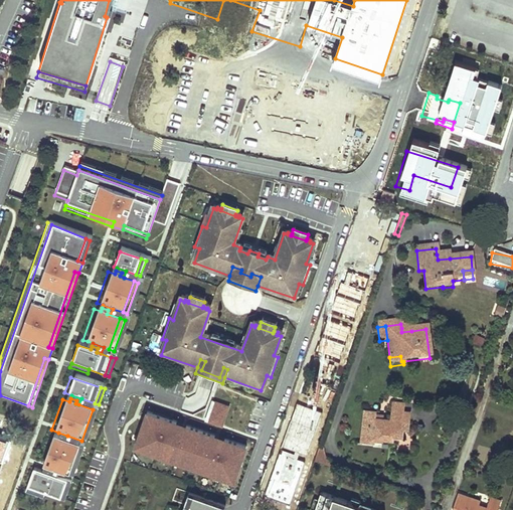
[(221,431),(228,408),(212,403),(205,426),(221,431)]
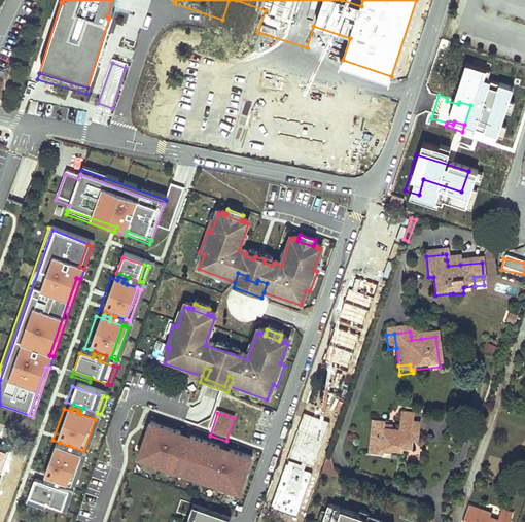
[(399,425),(412,426),(413,418),(400,417),(399,425)]
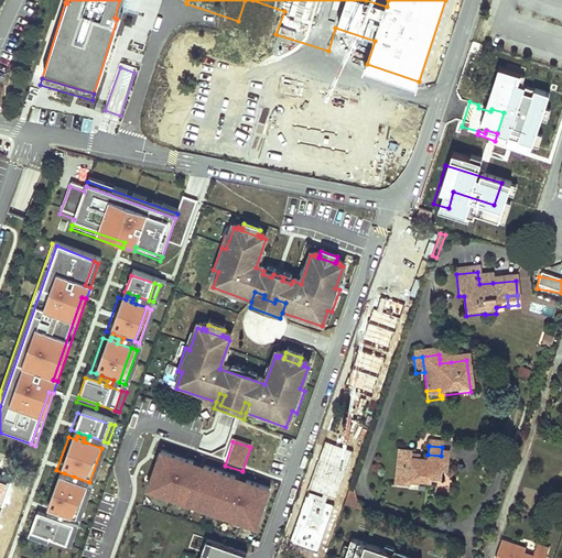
[(106,450),(101,448),(89,482),(94,483),(106,450)]
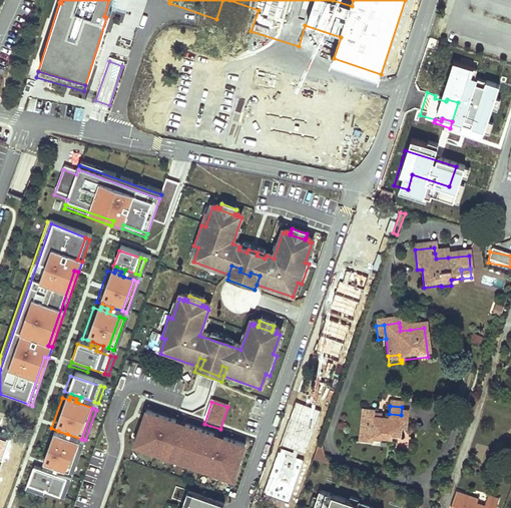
[(145,414),(142,423),(171,434),(174,425),(145,414)]
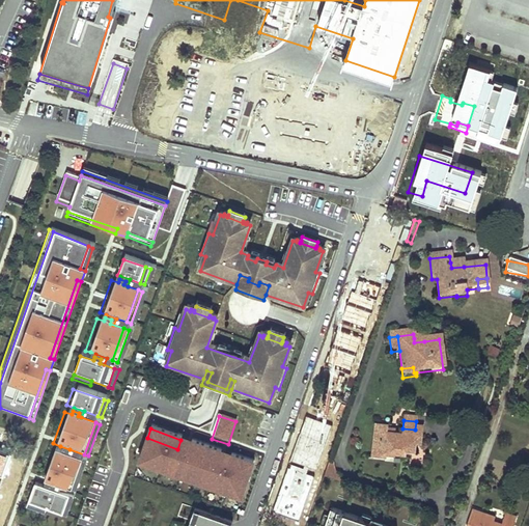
[(385,430),(373,428),(371,460),(384,461),(385,454),(392,454),(391,459),(404,460),(405,454),(413,455),(414,447),(419,447),(420,431),(415,430),(402,428),(401,438),(393,437),(385,437),(385,432),(385,430)]
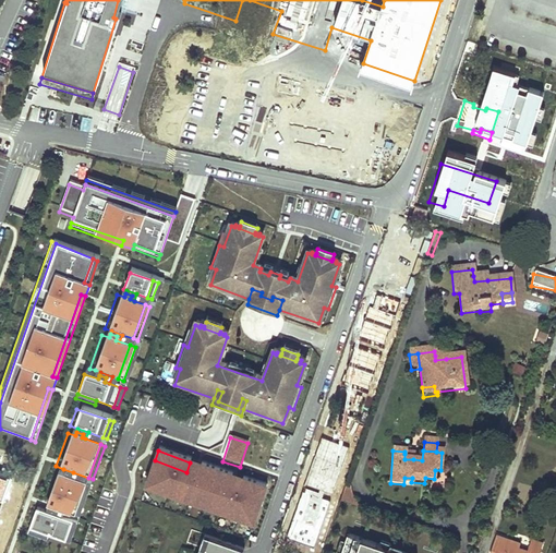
[(186,472),(155,460),(146,483),(180,495),(178,501),(188,504),(190,499),(219,508),(217,514),(227,517),(229,512),(254,521),(265,489),(242,480),(237,494),(226,491),(231,477),(201,466),(196,476),(186,472)]
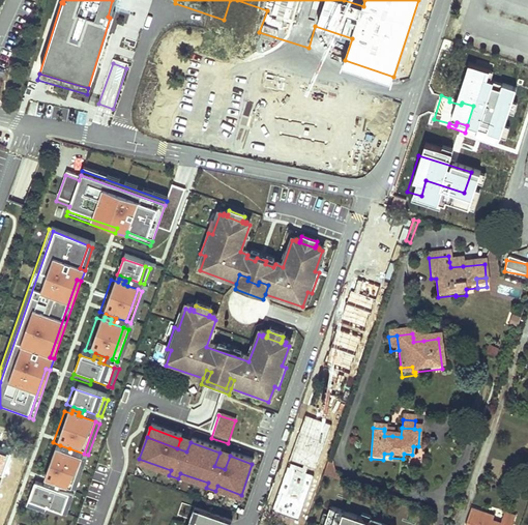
[(0,478),(11,447),(0,442),(0,478)]
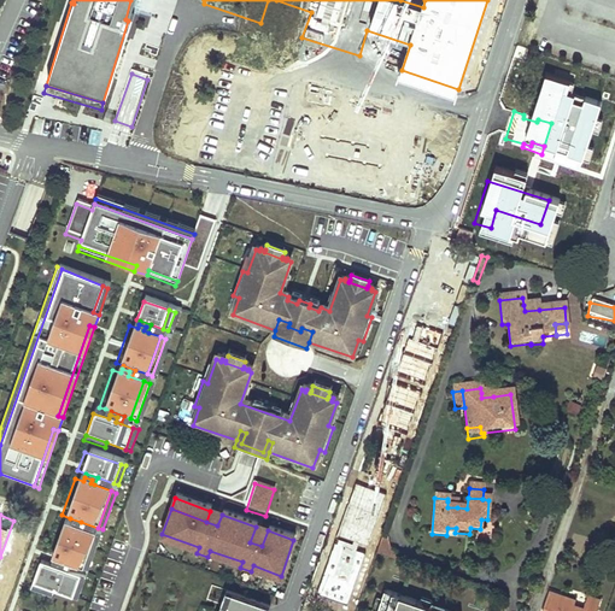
[(81,522),(70,518),(69,522),(76,524),(75,528),(78,529),(81,522)]
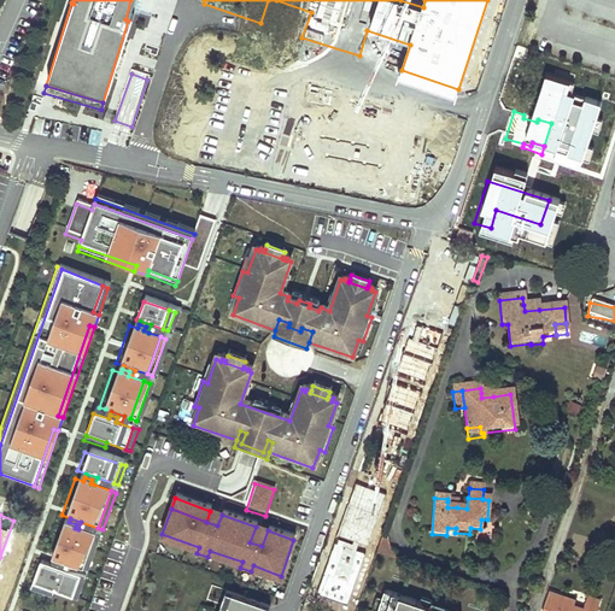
[(68,526),(59,523),(46,559),(52,562),(69,568),(82,573),(95,535),(78,529),(75,528),(76,524),(69,522),(68,526)]
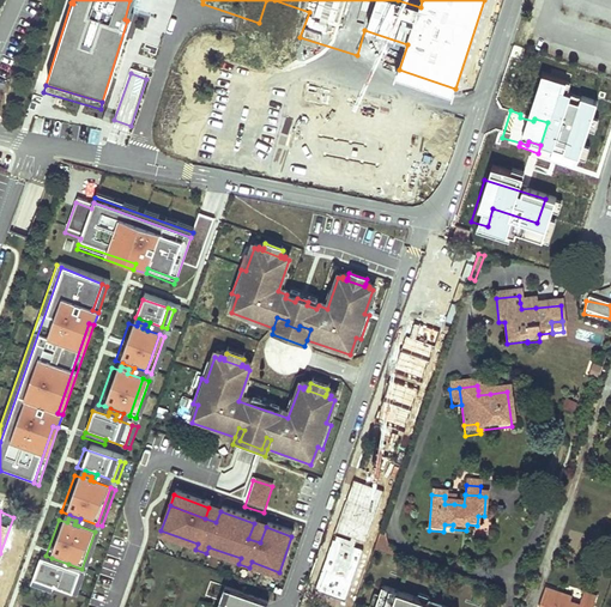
[(161,530),(159,536),(195,550),(198,544),(161,530)]
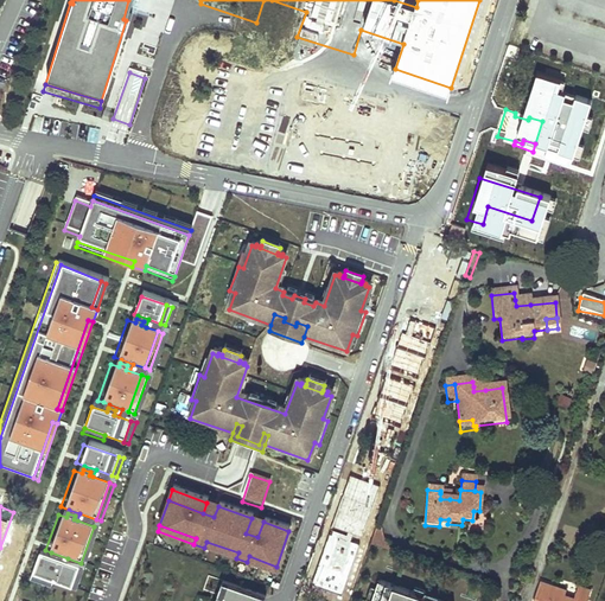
[(94,526),(81,563),(86,564),(99,528),(94,526)]
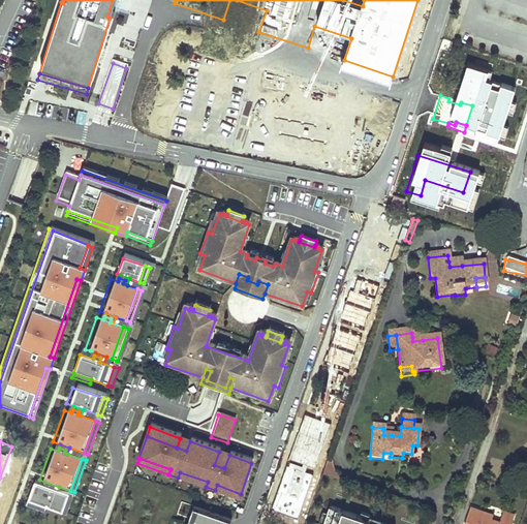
[(180,472),(178,478),(206,487),(208,482),(180,472)]
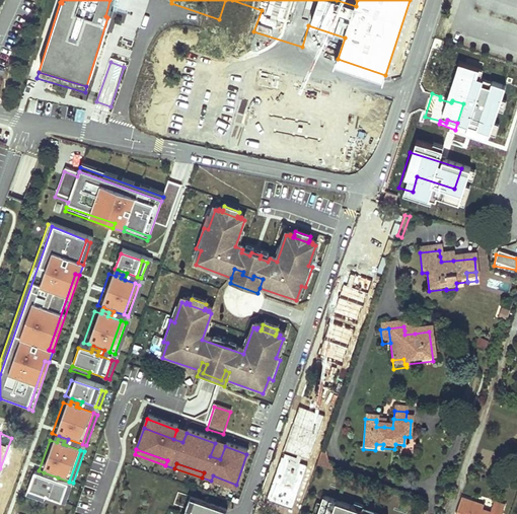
[(270,465),(267,476),(274,480),(276,475),(282,478),(284,470),(270,465)]
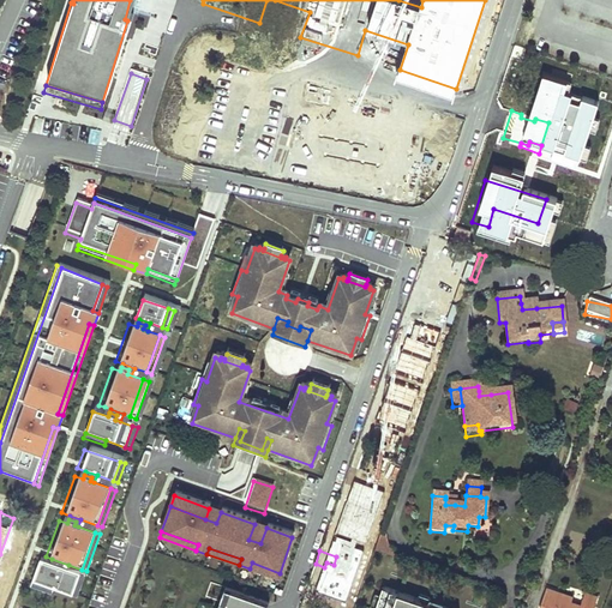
[(52,559),(49,566),(54,569),(55,564),(63,567),(61,571),(66,572),(69,565),(52,559)]
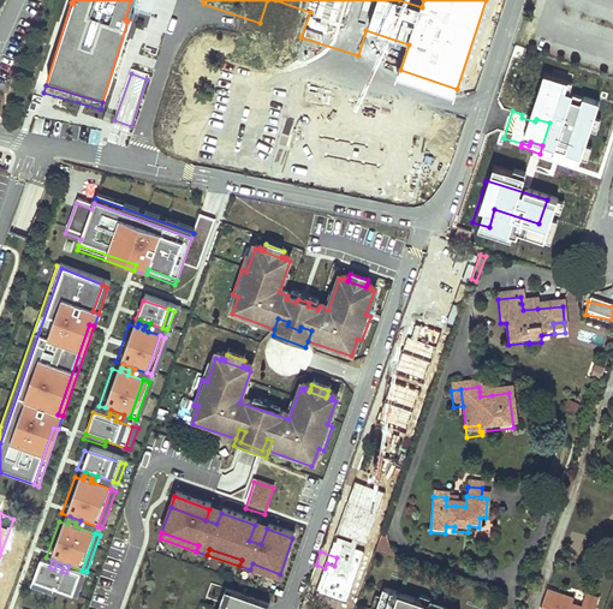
[(49,567),(39,563),(31,585),(52,592),(71,599),(78,578),(66,573),(61,572),(63,568),(55,565),(54,569),(49,567)]
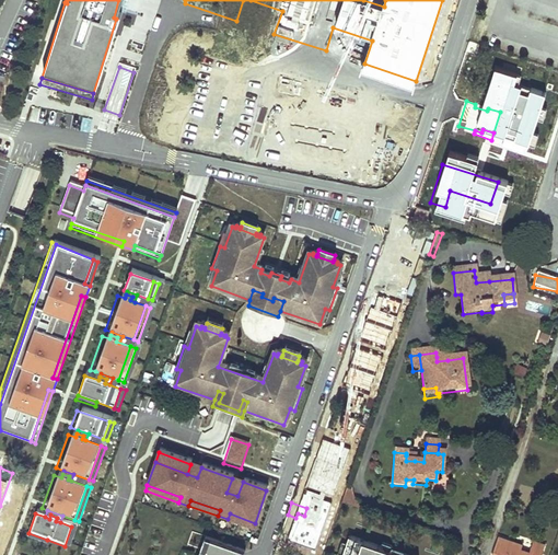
[(230,513),(228,519),(253,528),(255,523),(230,513)]
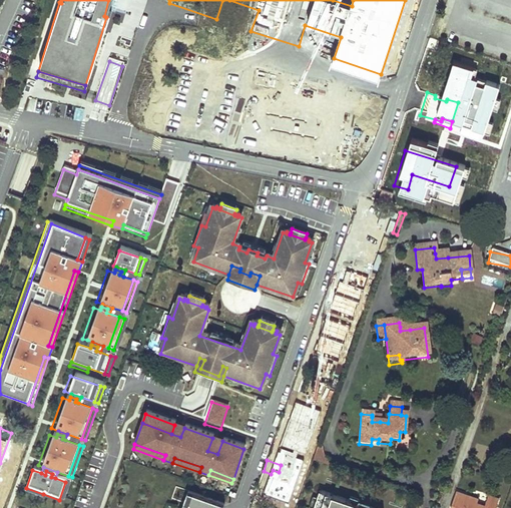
[(263,496),(272,498),(281,472),(279,472),(273,470),(271,474),(263,496)]
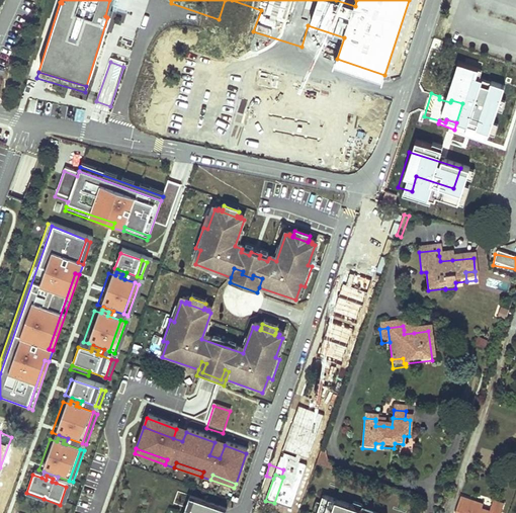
[(70,488),(66,487),(60,505),(64,507),(70,488)]
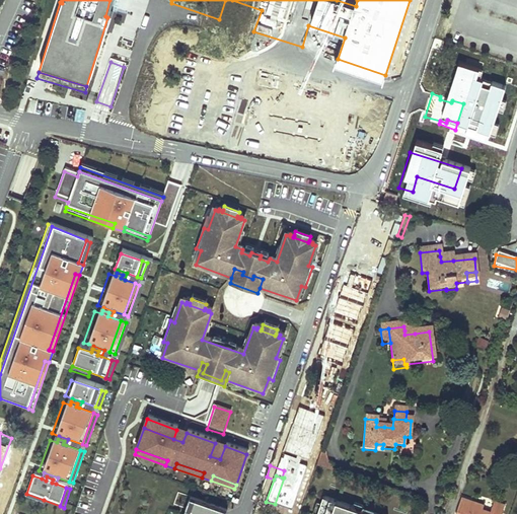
[(44,500),(26,494),(24,498),(42,505),(44,500)]
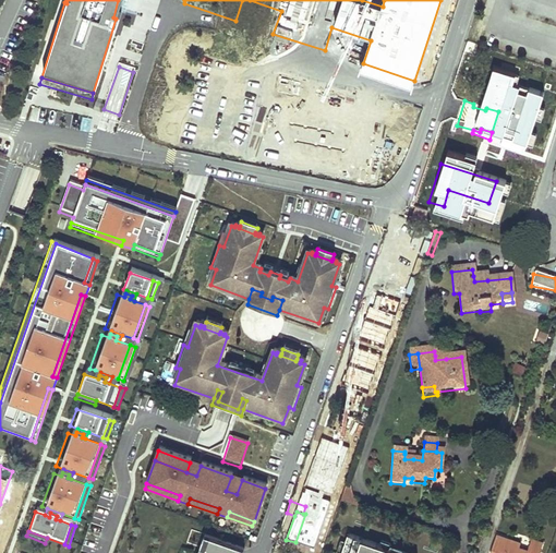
[(389,552),(342,538),(337,552),(389,552)]
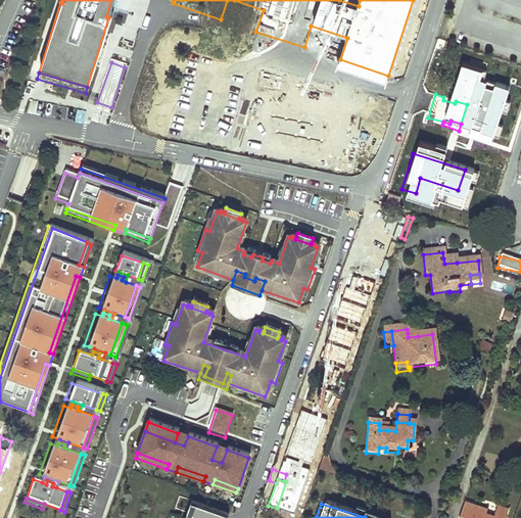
[(224,517),(190,505),(186,517),(224,517)]
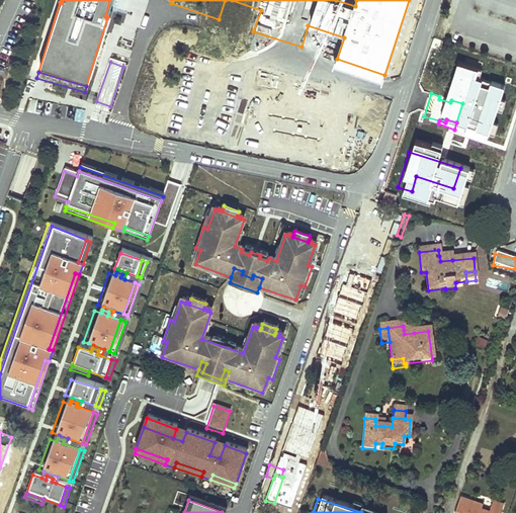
[(274,503),(265,501),(264,508),(272,510),(274,503)]
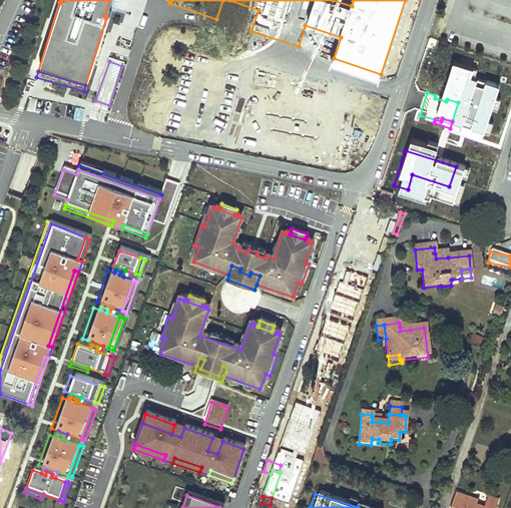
[(495,507),(497,503),(486,500),(485,507),(475,507),(476,504),(454,496),(451,507),(495,507)]
